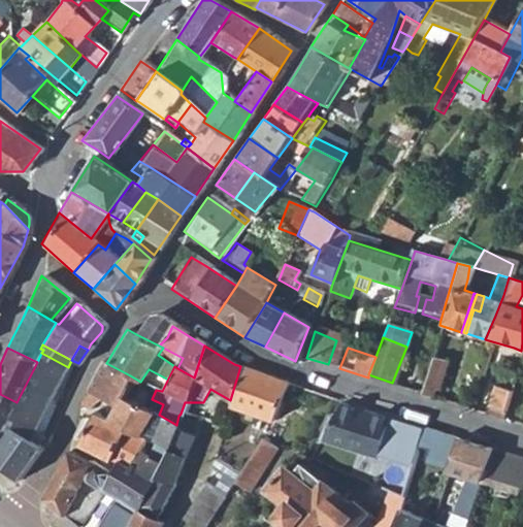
[(512,356),(519,359),(521,351),(514,348),(512,356)]
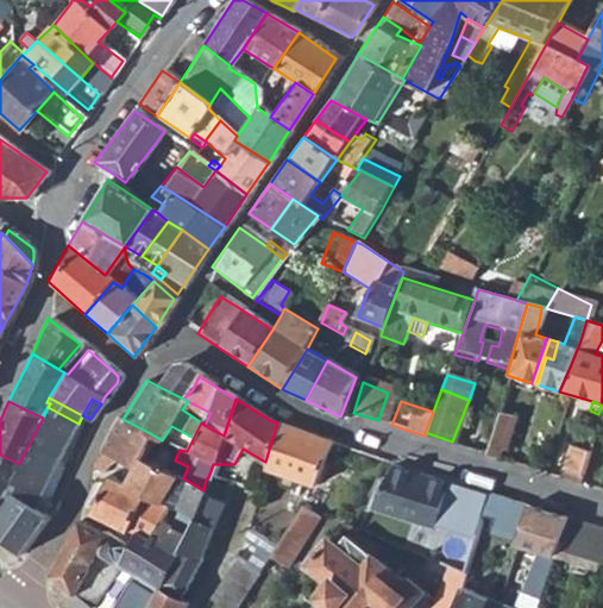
[(79,424),(48,407),(43,418),(19,464),(12,478),(42,494),(79,424)]
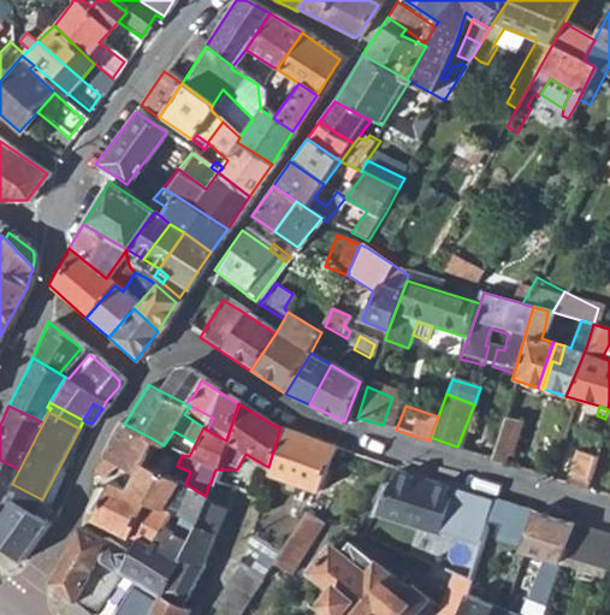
[(516,423),(501,418),(489,461),(501,465),(503,454),(508,455),(516,423)]
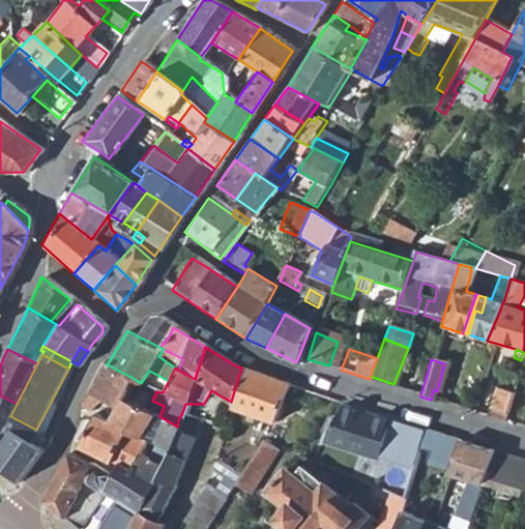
[(119,399),(130,377),(107,364),(100,361),(77,406),(78,409),(86,415),(88,412),(90,409),(93,405),(101,403),(113,409),(119,399)]
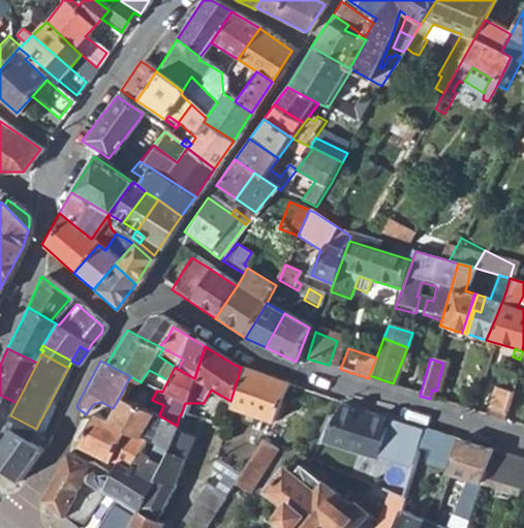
[(228,407),(271,422),(286,384),(241,367),(230,401),(228,407)]
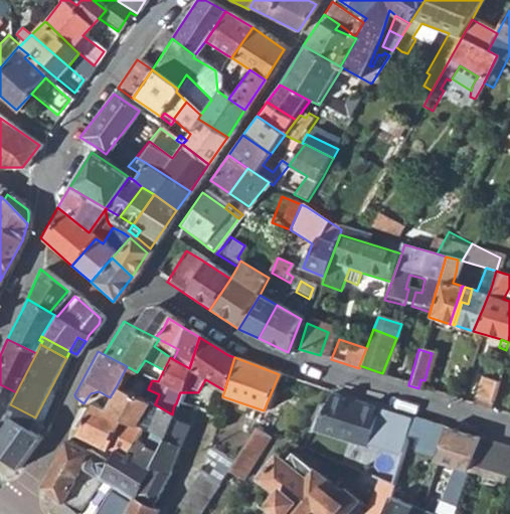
[(481,377),(472,404),(488,409),(500,368),(490,366),(486,379),(481,377)]
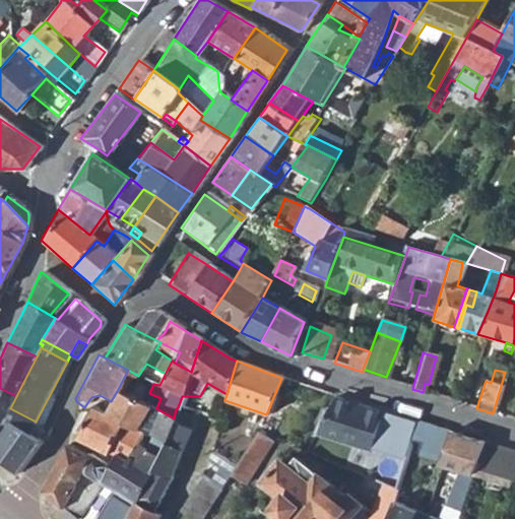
[(0,427),(5,416),(10,408),(16,396),(0,388),(0,427)]
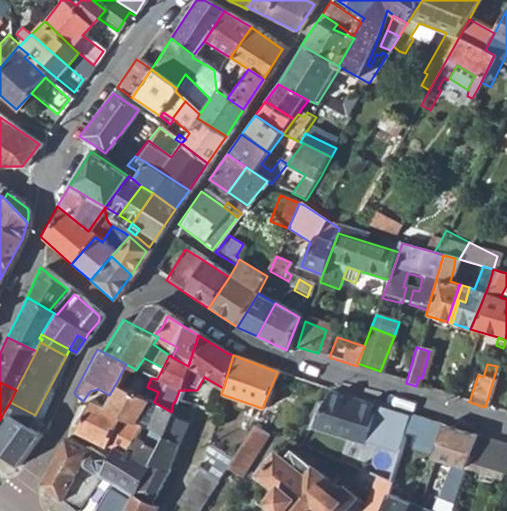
[(130,392),(115,385),(109,395),(106,402),(103,406),(116,412),(119,413),(130,392)]
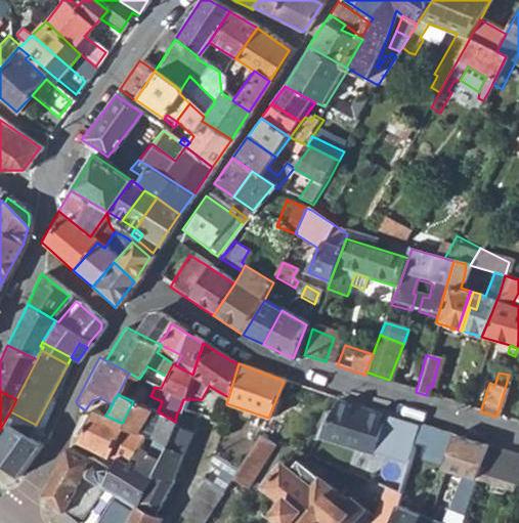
[(96,405),(109,411),(112,404),(100,398),(96,405)]
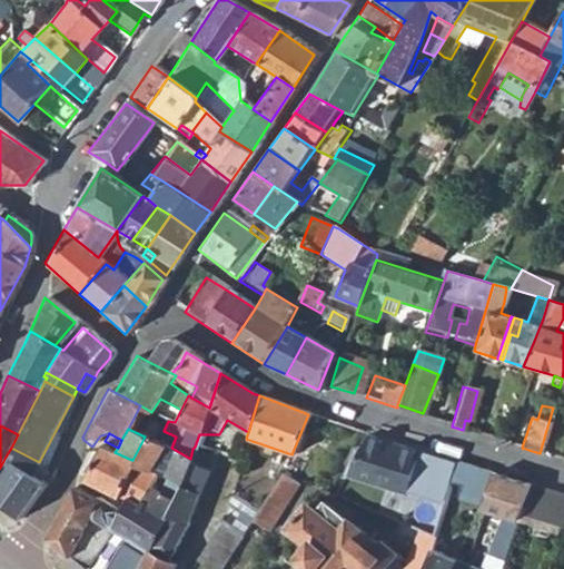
[(454,463),(365,435),(346,478),(406,496),(408,489),(444,501),(448,484),(454,463)]
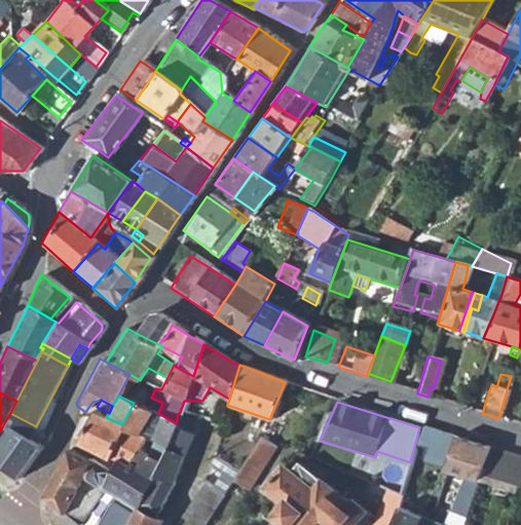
[(156,425),(151,437),(156,439),(168,446),(176,426),(176,423),(158,413),(134,403),(122,424),(140,433),(146,420),(156,425)]
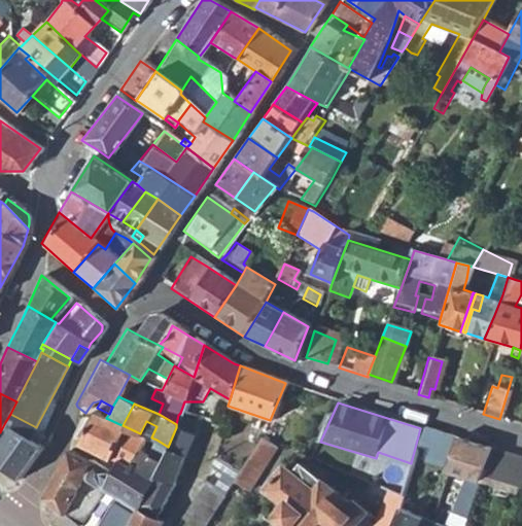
[(85,451),(103,420),(90,413),(88,417),(78,418),(67,441),(85,451)]
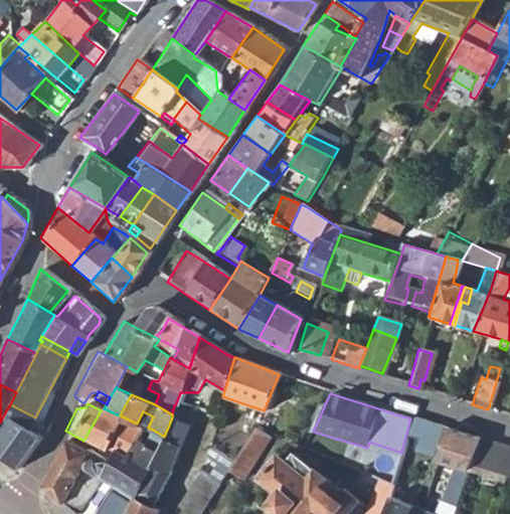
[(117,414),(104,408),(102,411),(101,410),(83,441),(98,448),(117,414)]
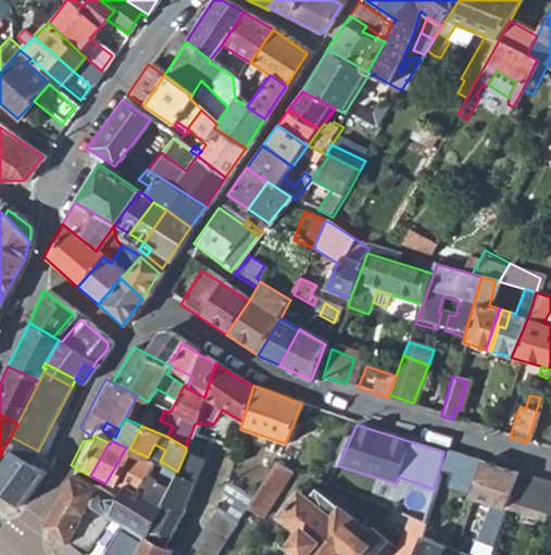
[(44,471),(5,445),(0,456),(0,490),(17,506),(44,471)]
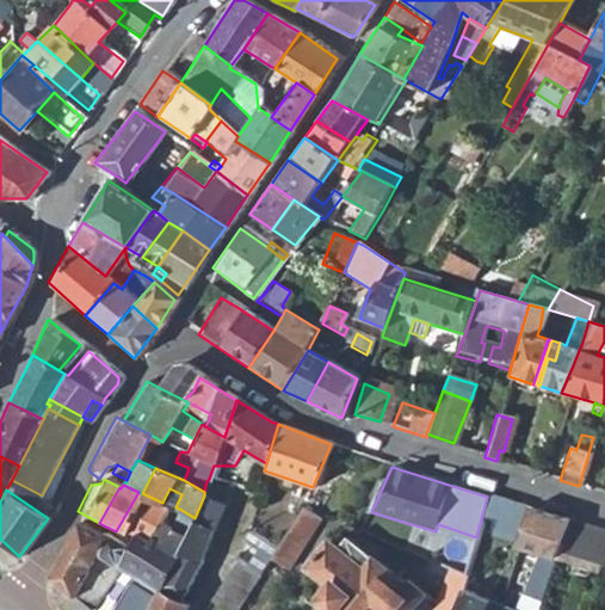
[(103,536),(103,538),(94,556),(117,568),(146,517),(155,523),(166,503),(162,503),(142,493),(139,492),(116,531),(110,538),(103,536)]
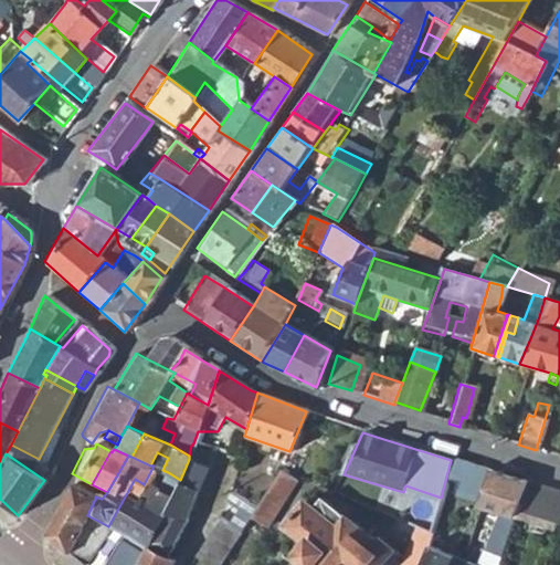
[(474,502),(486,469),(451,458),(451,460),(445,481),(451,483),(453,477),(460,480),(455,495),(474,502)]
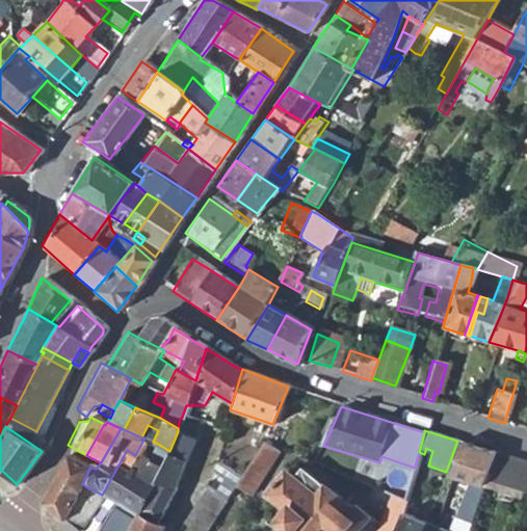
[(194,439),(178,431),(169,451),(137,513),(156,524),(194,439)]
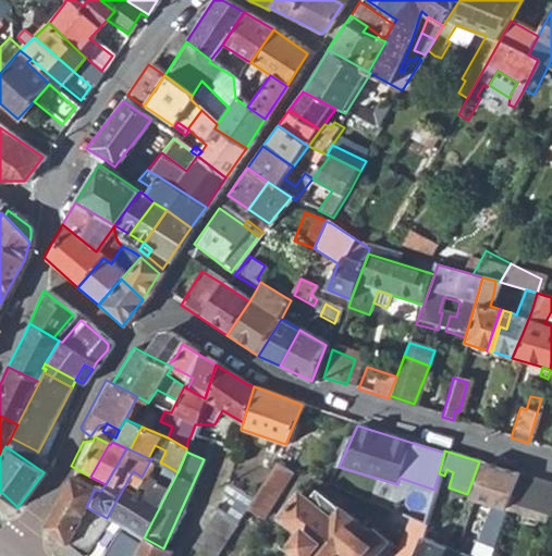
[(259,519),(289,473),(274,464),(252,499),(245,509),(259,519)]
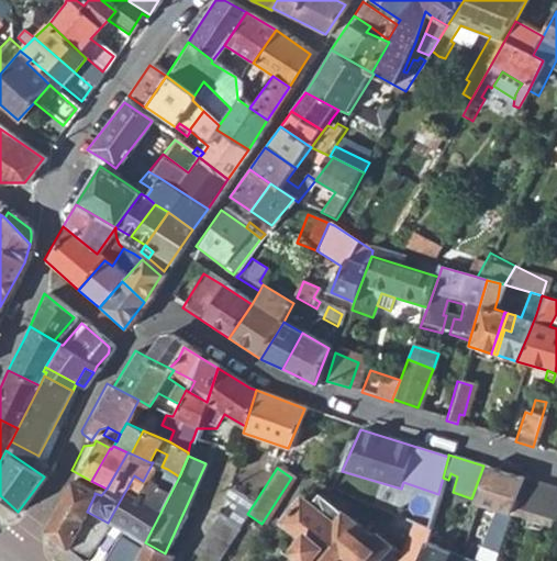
[(513,506),(523,478),(490,468),(477,503),(493,509),(510,515),(513,506)]
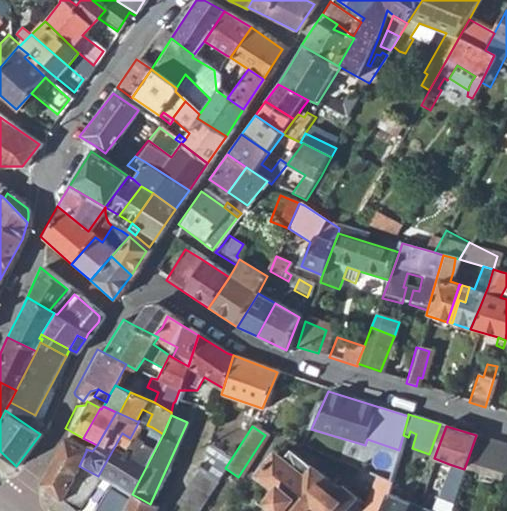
[(109,482),(132,494),(163,434),(152,427),(143,444),(130,438),(122,433),(98,476),(109,482)]
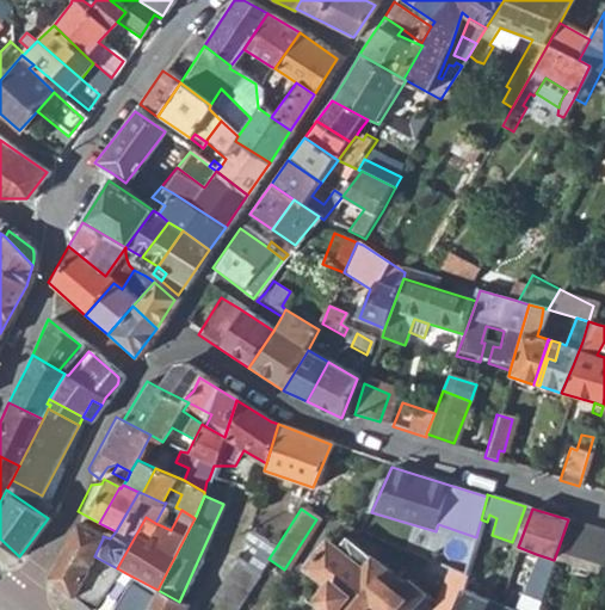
[(604,530),(568,519),(557,550),(604,566),(604,530)]
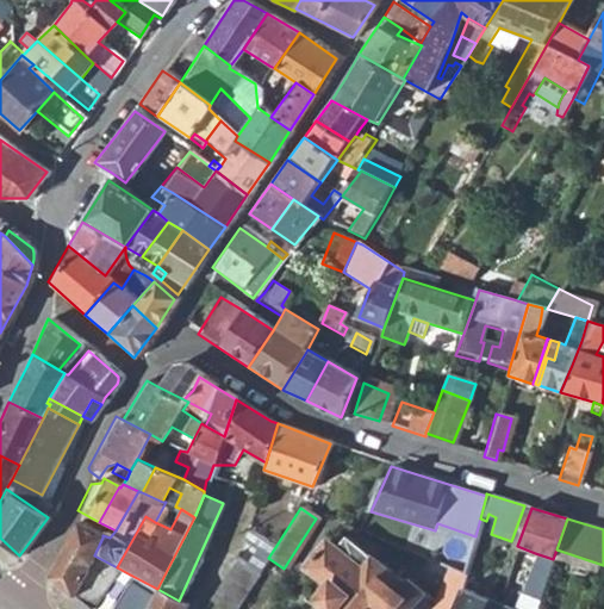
[(89,608),(117,567),(94,555),(103,538),(75,522),(47,577),(87,608),(89,608)]
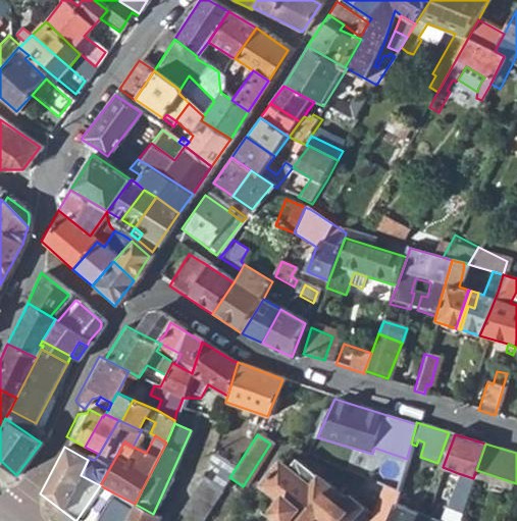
[(229,477),(236,468),(213,453),(196,475),(201,478),(220,491),(229,477)]
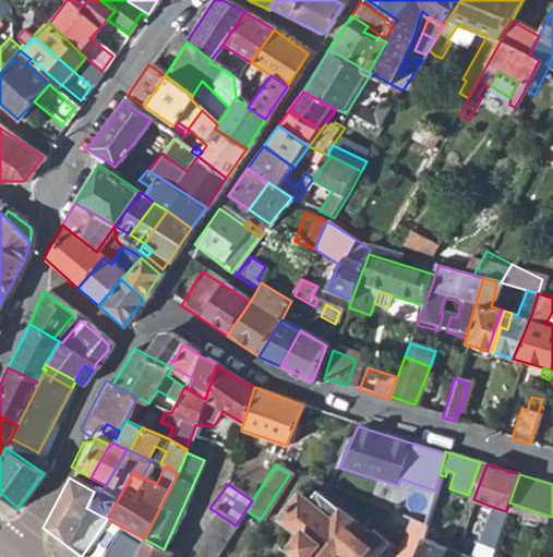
[(413,556),(420,547),(422,536),(427,522),(399,515),(392,513),(387,527),(400,533),(398,551),(393,556),(387,556),(389,553),(382,546),(383,545),(315,492),(305,501),(299,495),(279,519),(296,533),(286,545),(293,552),(297,549),(302,553),(300,556),(413,556)]
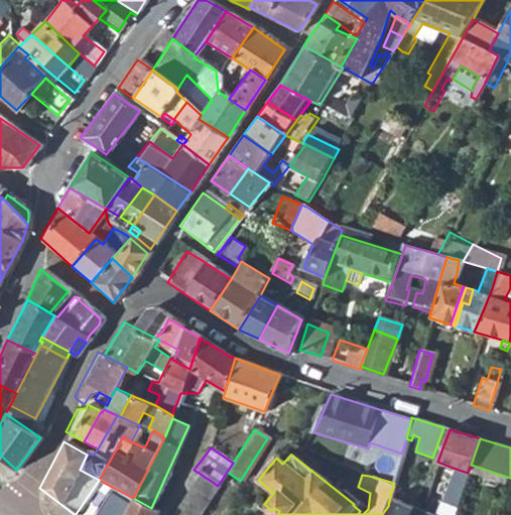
[(439,501),(456,507),(468,473),(453,468),(439,501)]
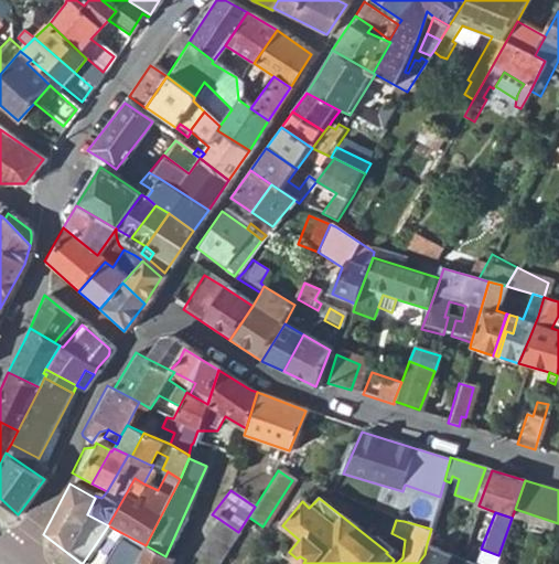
[(192,554),(205,563),(216,563),(238,532),(217,518),(192,554)]
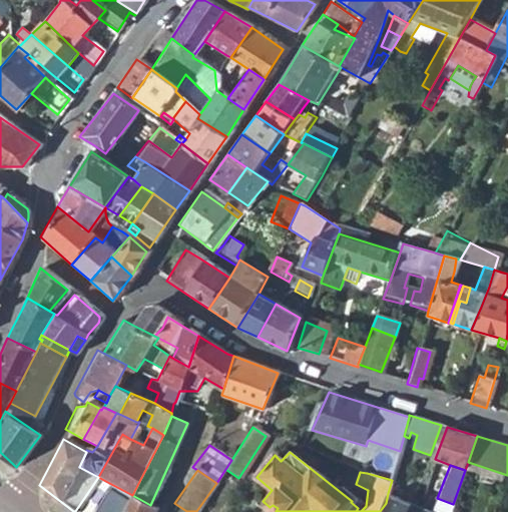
[(106,488),(129,502),(132,495),(109,483),(106,488)]
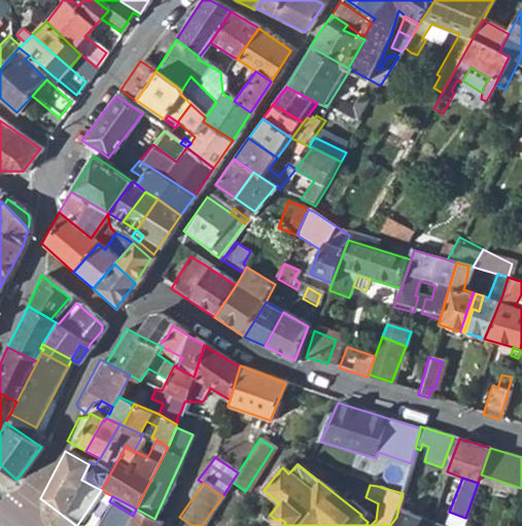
[(127,525),(133,516),(109,501),(94,525),(127,525)]
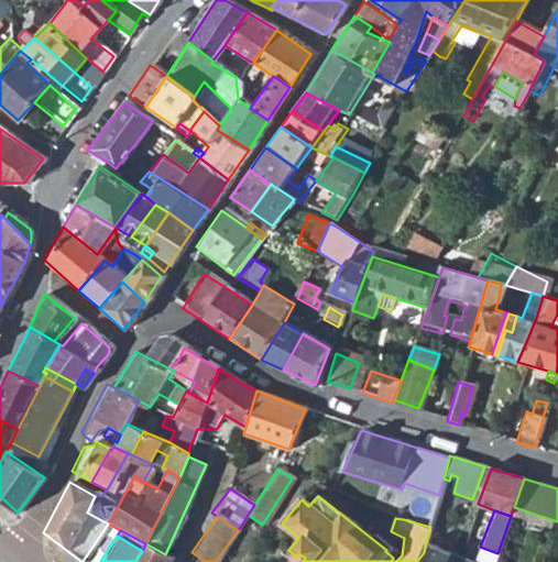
[(449,561),(453,553),(426,541),(424,552),(417,561),(449,561)]
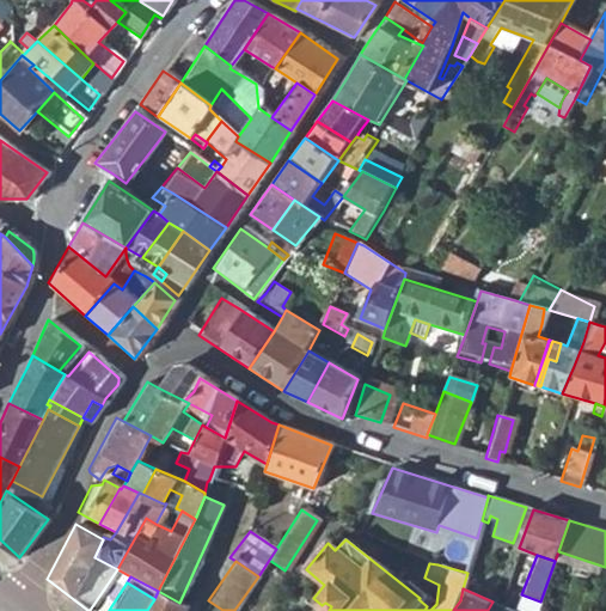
[(179,603),(158,591),(154,599),(147,610),(182,610),(184,605),(179,603)]
